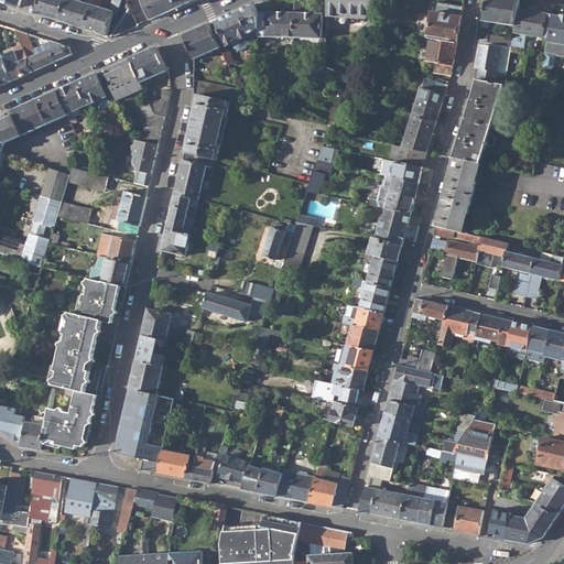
[(40,0),(36,12),(61,20),(66,0),(40,0)]
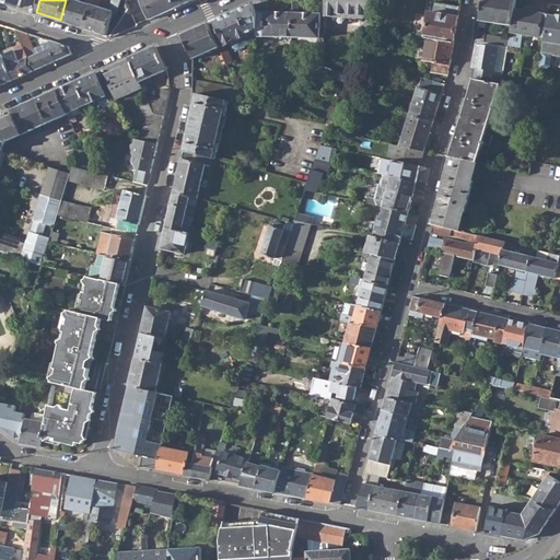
[(66,0),(60,20),(85,27),(94,0),(89,0),(89,3),(79,1),(79,0),(66,0)]
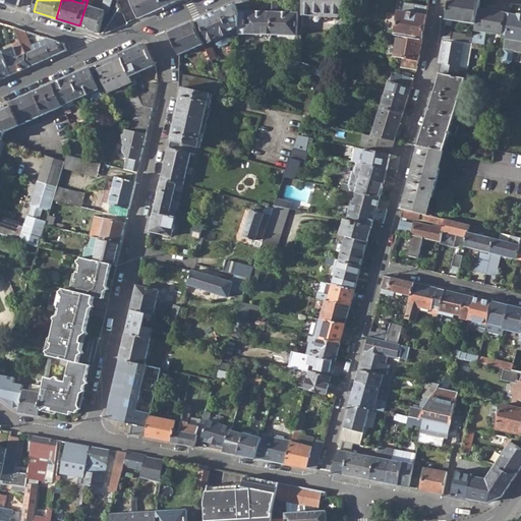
[(108,12),(110,13),(114,0),(106,0),(104,9),(92,5),(94,0),(88,0),(79,25),(101,33),(108,12)]
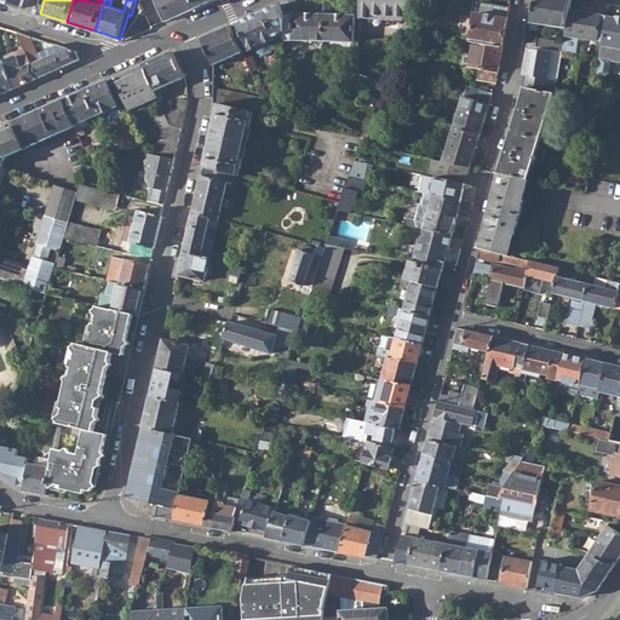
[(151,28),(144,0),(136,0),(131,16),(124,40),(151,28)]
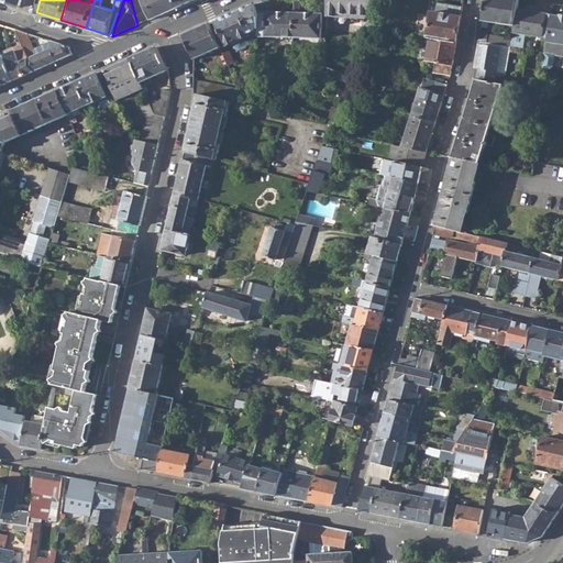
[(178,8),(174,0),(145,0),(154,18),(178,8)]
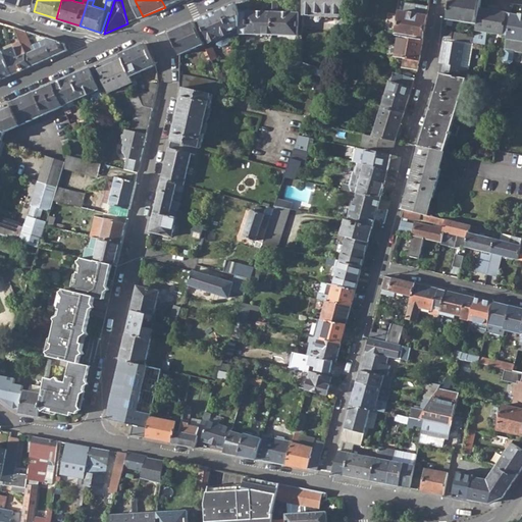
[(303,0),(303,14),(341,17),(344,7),(346,0),(303,0)]
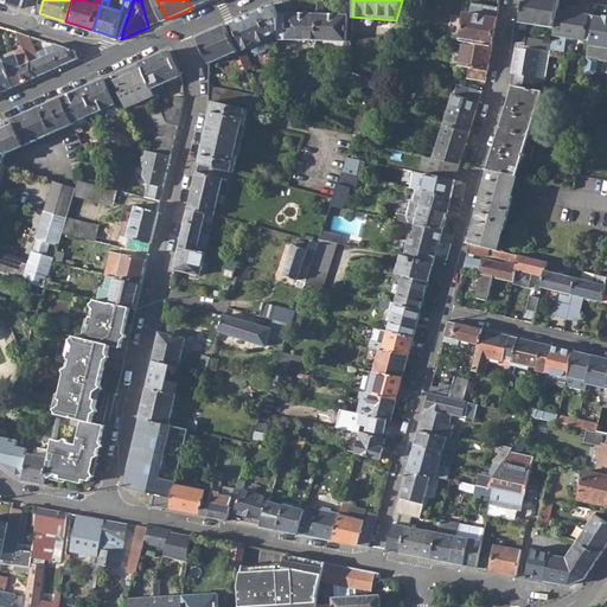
[(464,40),(492,45),(499,6),(467,0),(461,39),(464,40)]
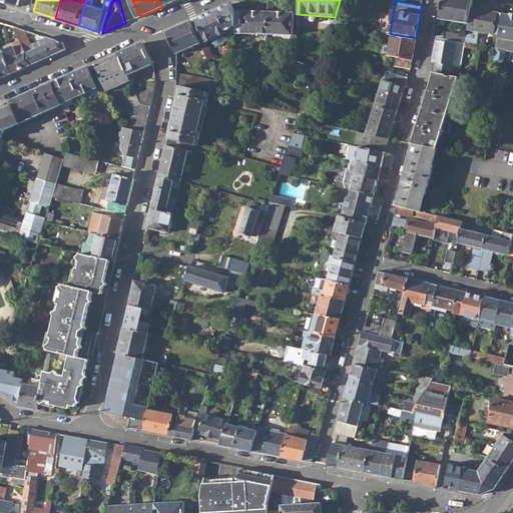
[(446,20),(470,23),(472,8),(473,0),(442,0),(438,25),(444,26),(446,20)]
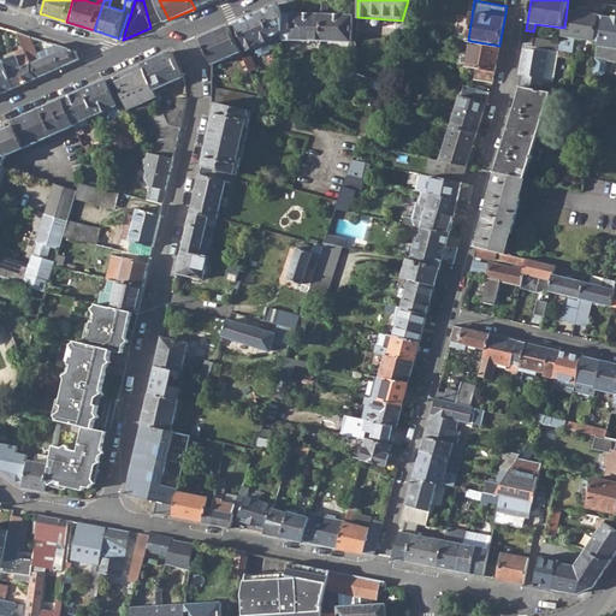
[(321,41),(351,41),(354,15),(327,15),(329,1),(324,1),(323,13),(321,41)]
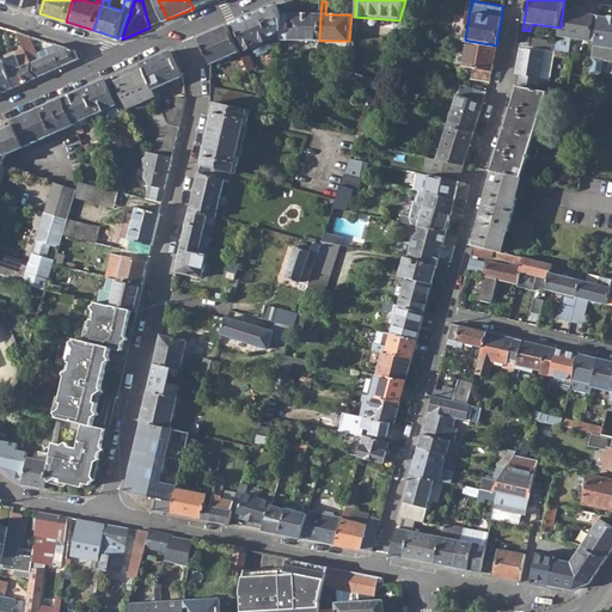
[(270,37),(281,34),(282,16),(280,10),(277,4),(259,12),(270,37)]
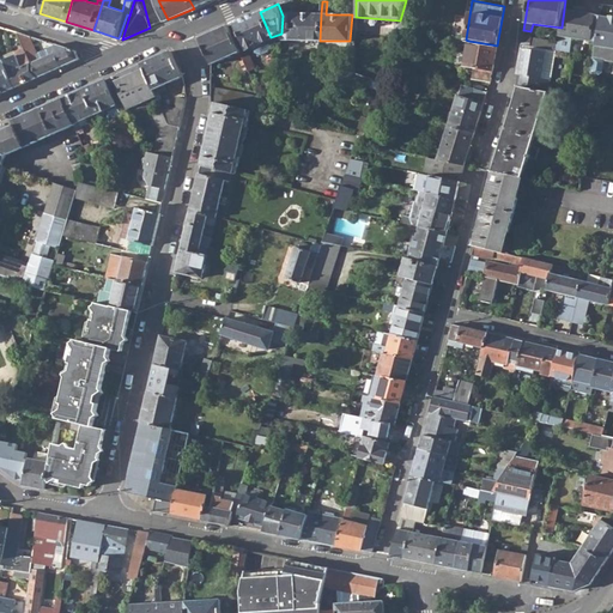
[(320,41),(321,13),(292,12),(292,5),(280,10),(283,16),(281,34),(281,40),(320,41)]
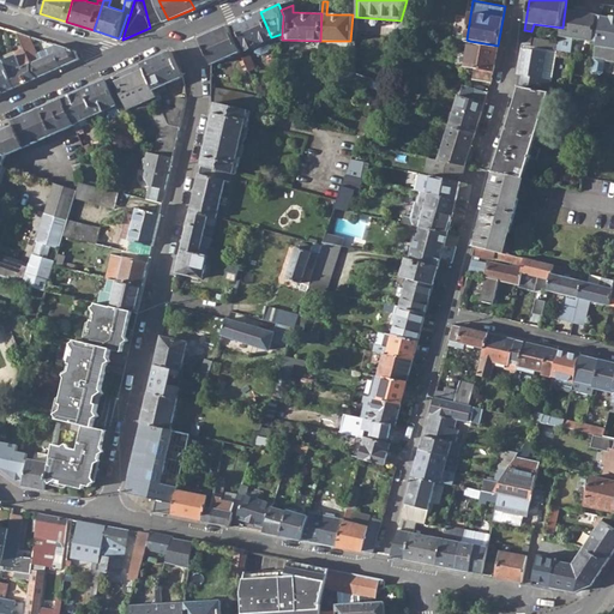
[(417,13),(404,8),(401,20),(398,28),(407,29),(417,31),(421,22),(414,19),(417,13)]
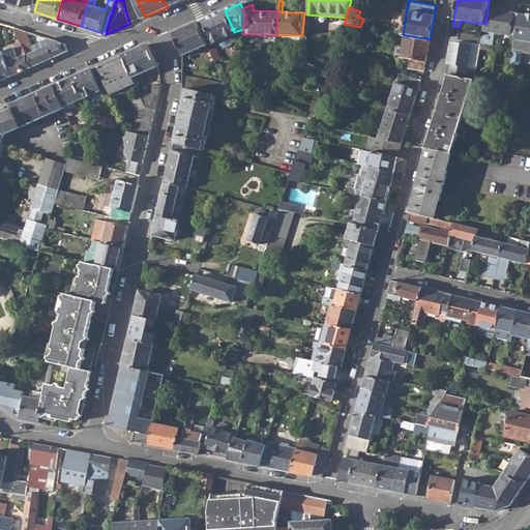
[(486,24),(484,30),(483,30),(482,38),(482,43),(494,46),(496,32),(516,35),(519,13),(488,8),(486,24)]
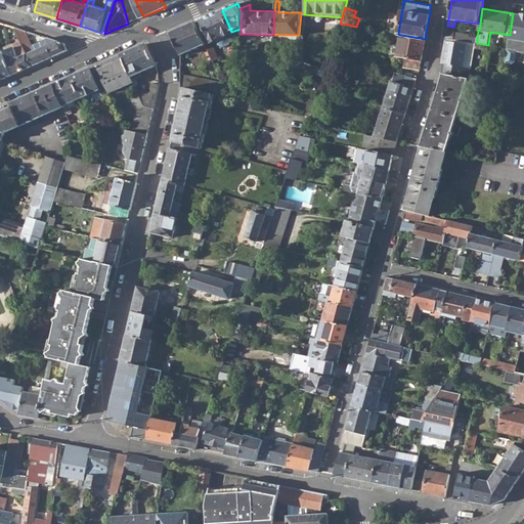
[(201,19),(212,43),(230,34),(232,33),(231,32),(222,10),(201,19)]
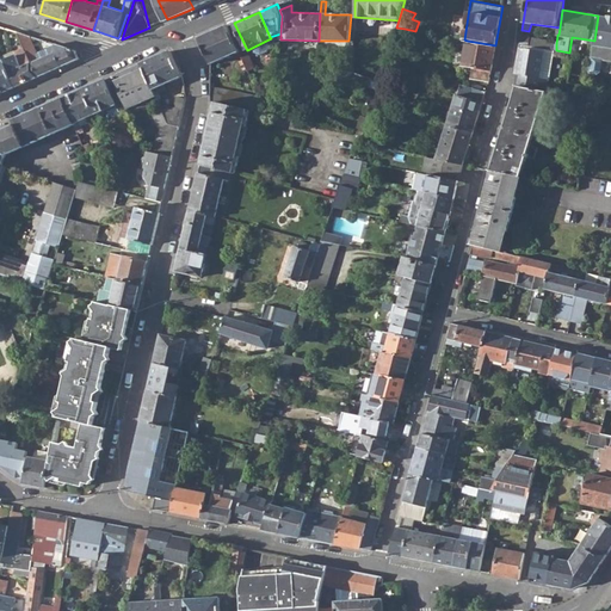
[(610,61),(610,16),(608,16),(608,17),(598,16),(594,41),(588,73),(597,74),(602,72),(603,60),(610,61)]
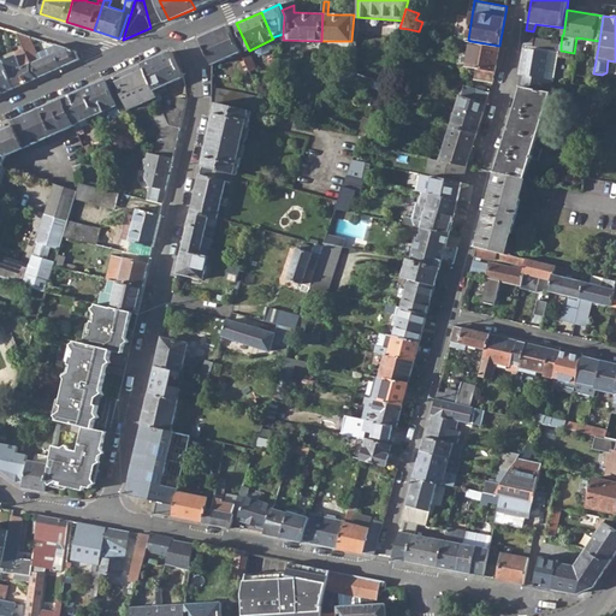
[(202,37),(214,65),(243,52),(231,25),(202,37)]
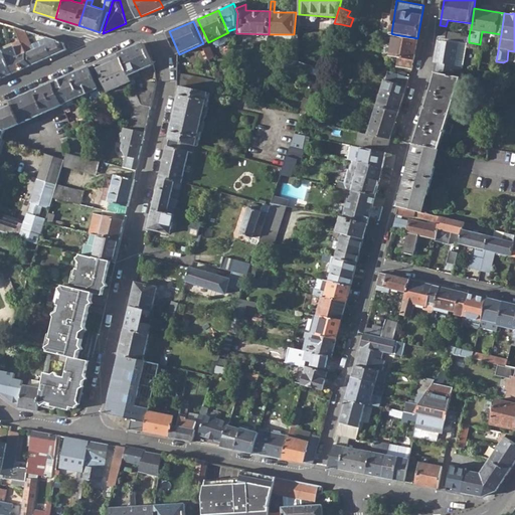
[(52,55),(47,44),(34,50),(31,43),(25,30),(17,27),(23,42),(32,64),(52,55)]
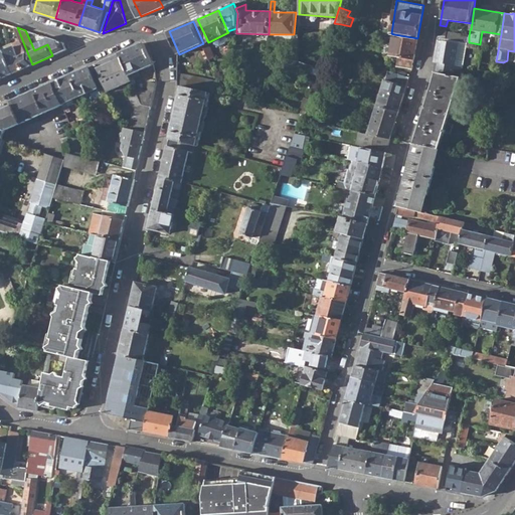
[(438,38),(446,39),(447,30),(440,29),(438,38)]
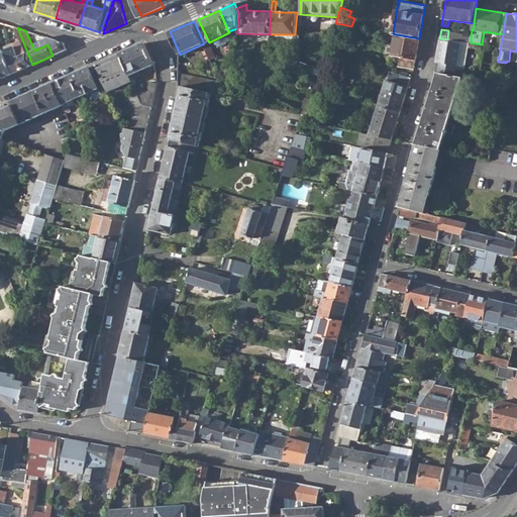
[(450,33),(449,39),(460,41),(468,42),(471,42),(471,37),(450,33)]
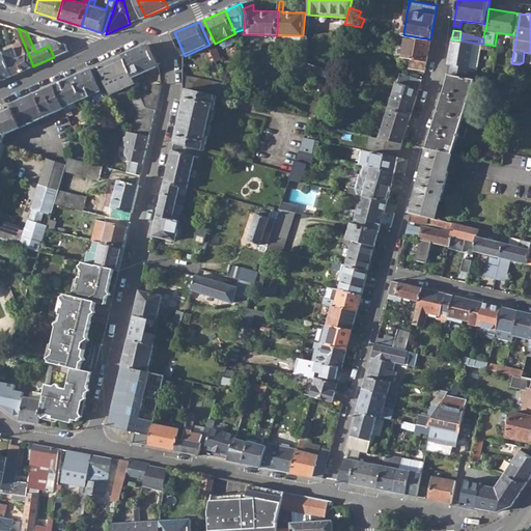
[(401,56),(410,57),(426,60),(430,39),(406,35),(401,56)]
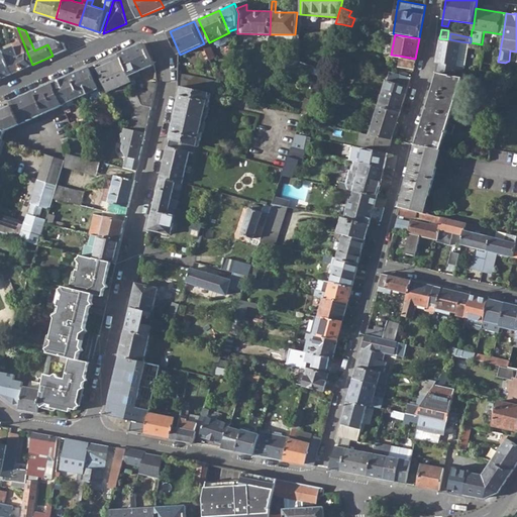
[(47,37),(31,43),(34,50),(47,44),(47,37)]
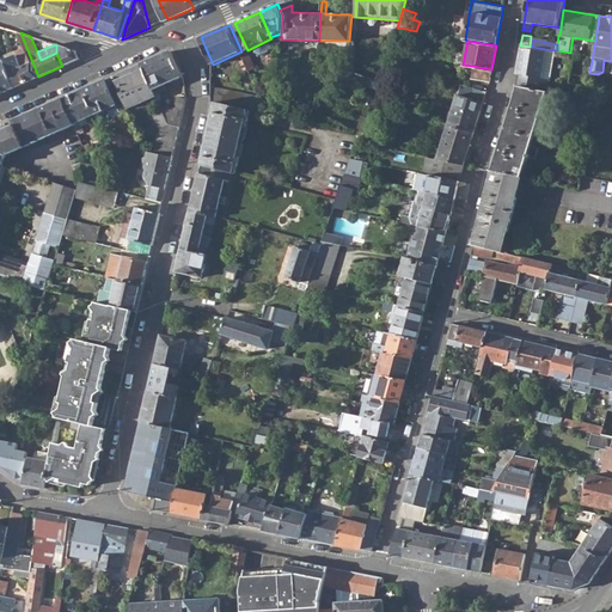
[(56,53),(62,66),(80,59),(77,50),(56,44),(56,53)]
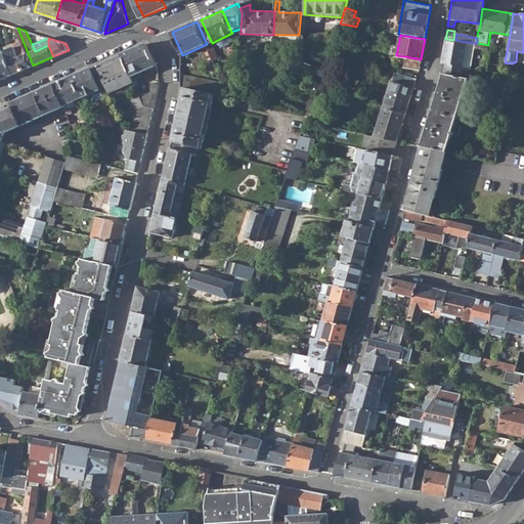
[(469,79),(472,56),(465,55),(467,42),(455,40),(453,40),(445,39),(441,63),(446,64),(445,74),(469,79)]
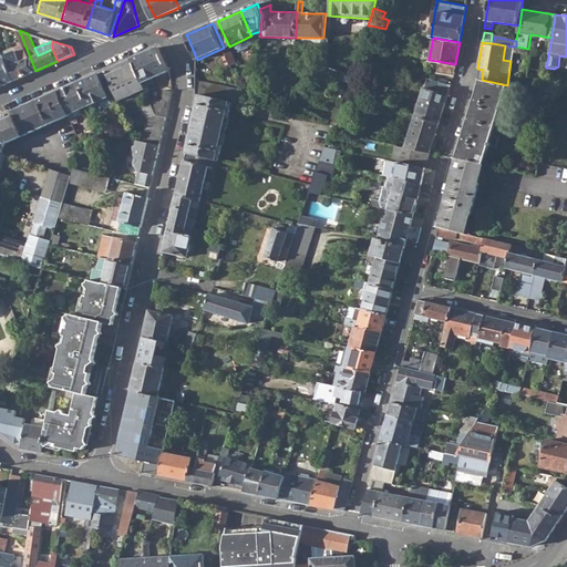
[(513,47),(505,45),(503,60),(511,61),(513,47)]
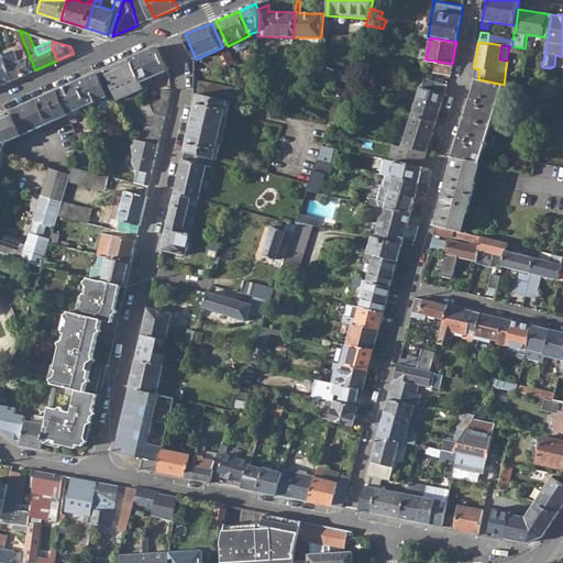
[(35,70),(25,46),(4,56),(15,79),(35,70)]
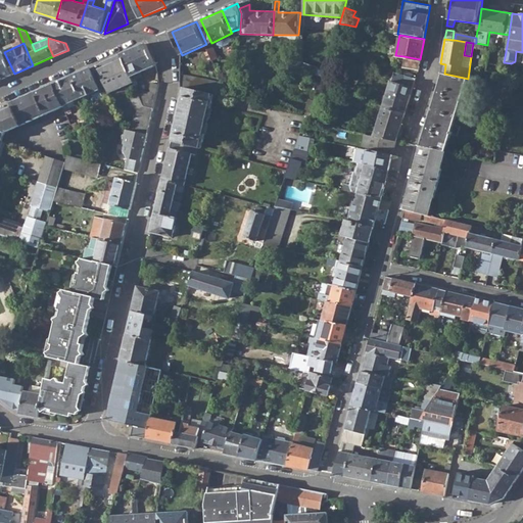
[(123,53),(133,76),(141,72),(156,64),(146,43),(143,44),(123,53)]
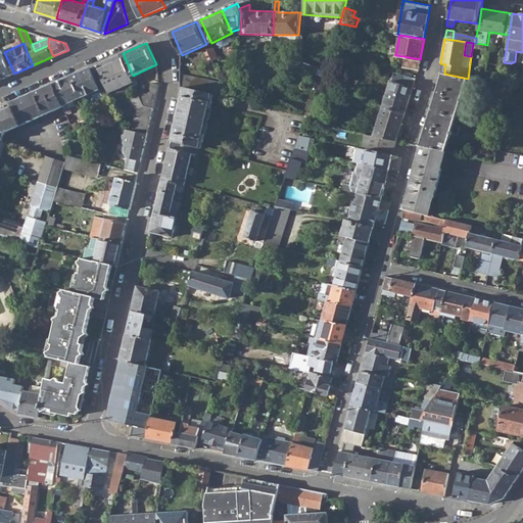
[(208,49),(214,60),(220,57),(215,46),(208,49)]
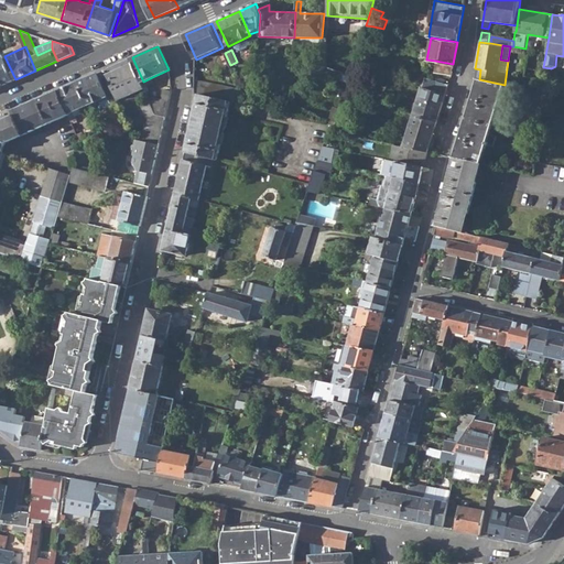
[(0,57),(0,85),(15,79),(4,56),(0,57)]
